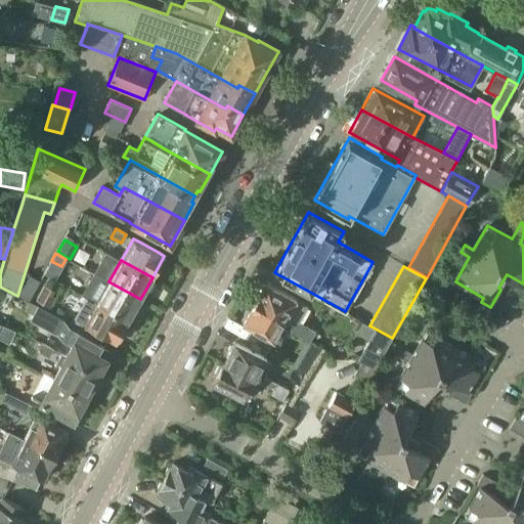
[(29,302),(29,301),(40,280),(30,275),(18,296),(29,302)]
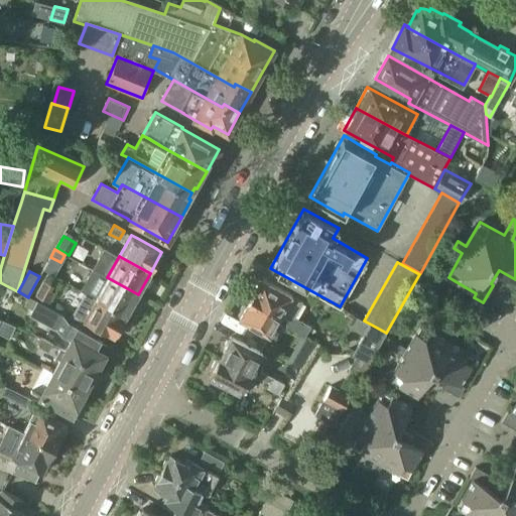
[(132,304),(138,294),(107,277),(99,273),(95,280),(103,285),(95,297),(126,315),(127,313),(131,315),(136,306),(132,304)]
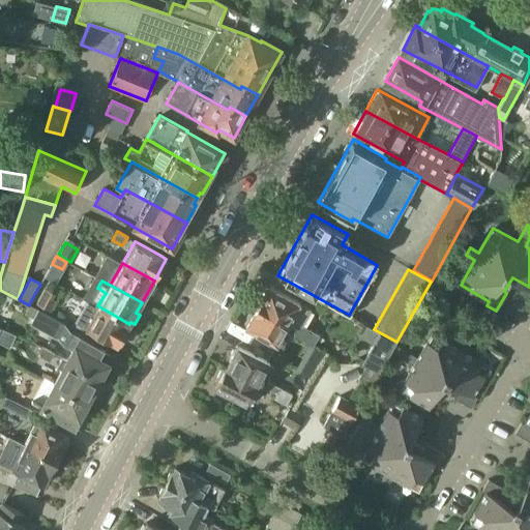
[(268,284),(257,304),(297,327),(299,323),(302,325),(311,310),(304,306),(305,304),(268,284)]
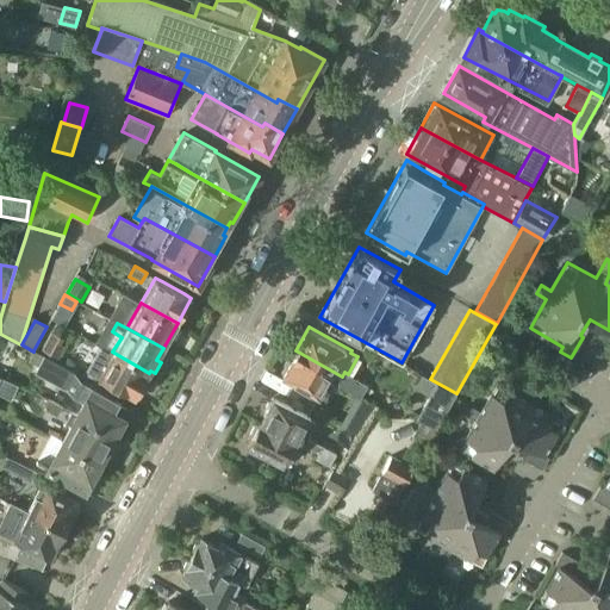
[(42,349),(57,358),(64,346),(60,343),(63,337),(51,330),(42,349)]
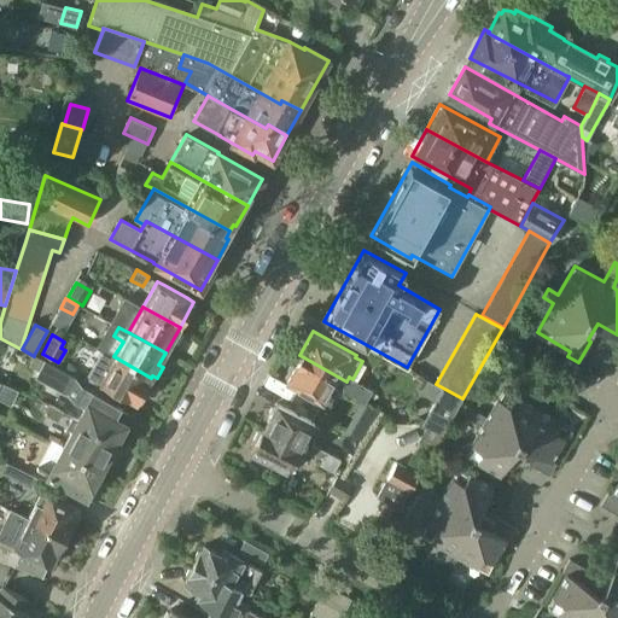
[(150,380),(151,378),(114,356),(101,350),(87,377),(136,404),(143,392),(149,392),(152,385),(150,380)]
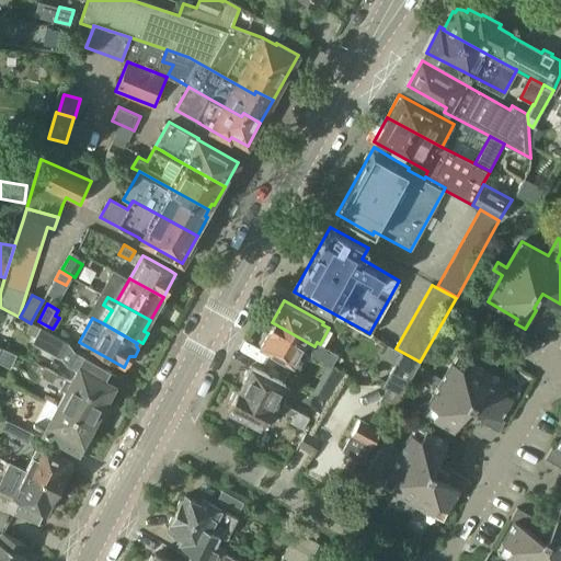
[(315,346),(272,322),(260,345),(298,366),(306,353),(310,352),(321,358),(327,347),(320,344),(317,342),(315,346)]
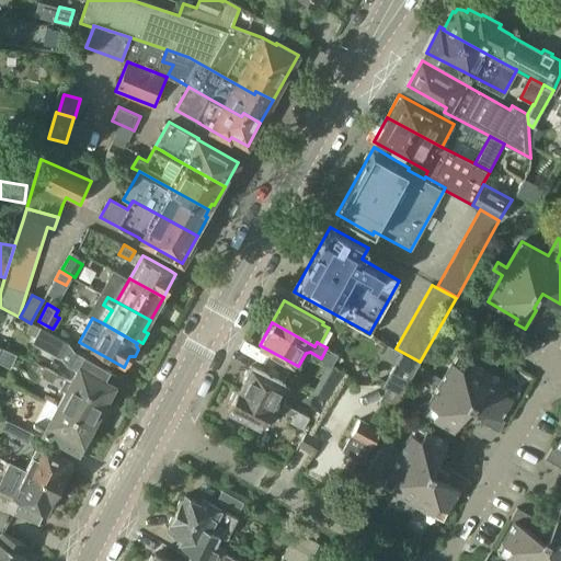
[(35,336),(32,342),(60,358),(69,342),(41,327),(35,336)]
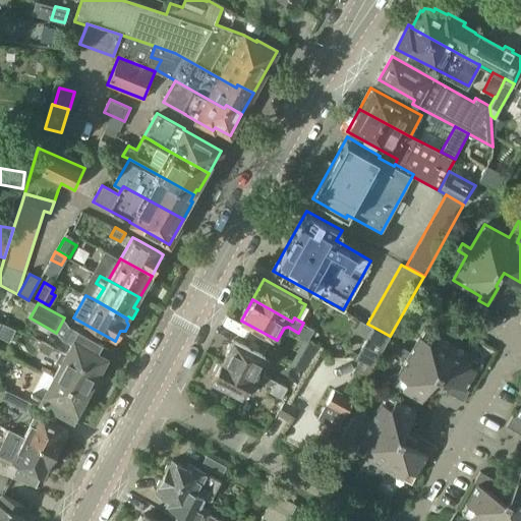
[(373,367),(388,340),(390,336),(367,324),(358,319),(352,330),(366,338),(356,357),(359,359),(373,367)]
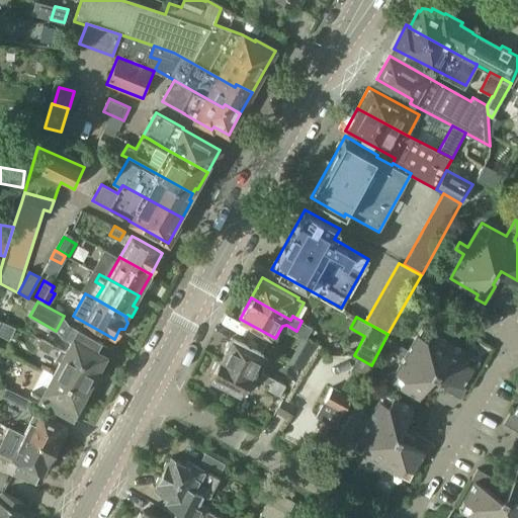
[(312,327),(301,321),(296,331),(306,336),(309,332),(312,327)]
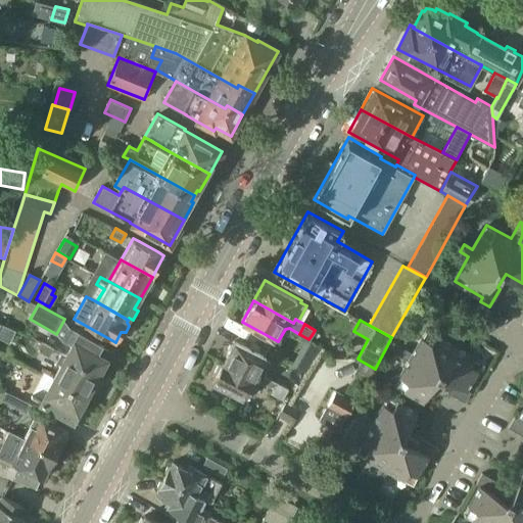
[(427,329),(413,352),(405,348),(400,355),(410,361),(395,385),(424,400),(435,381),(448,388),(446,391),(465,401),(471,391),(467,389),(483,361),(459,346),(469,330),(461,326),(452,343),(427,329)]
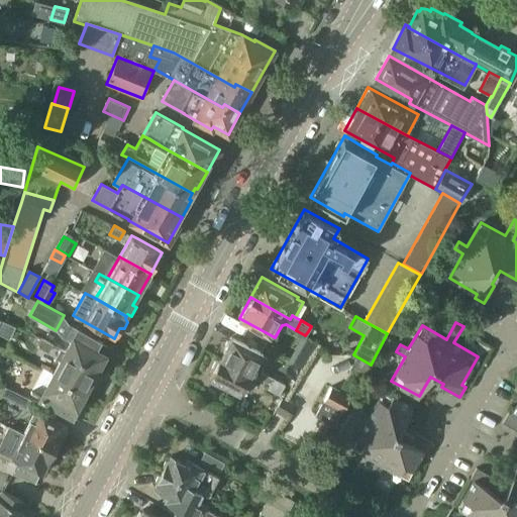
[(71,340),(65,352),(97,369),(110,345),(70,323),(62,336),(71,340)]
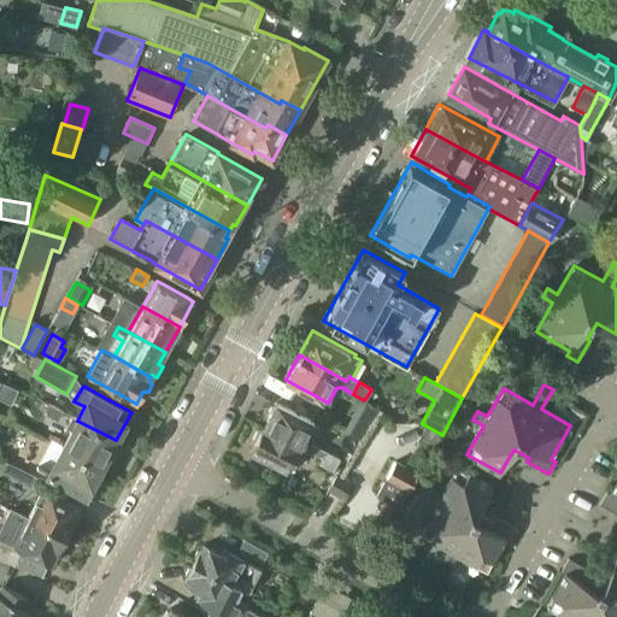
[(276,401),(264,427),(301,446),(307,435),(313,439),(319,427),(313,423),(315,421),(276,401)]
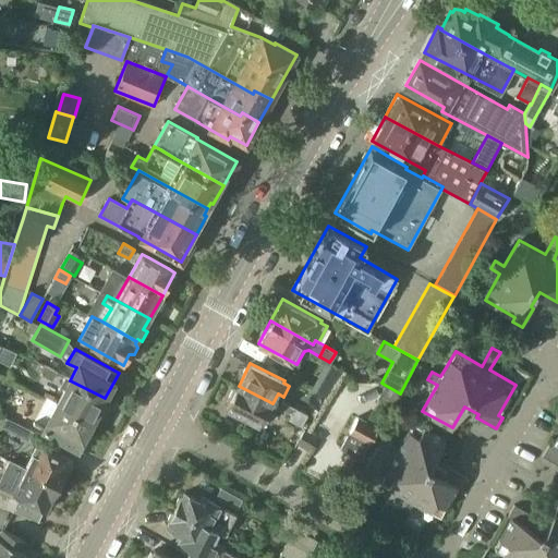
[(52,380),(57,372),(45,365),(39,374),(52,380)]
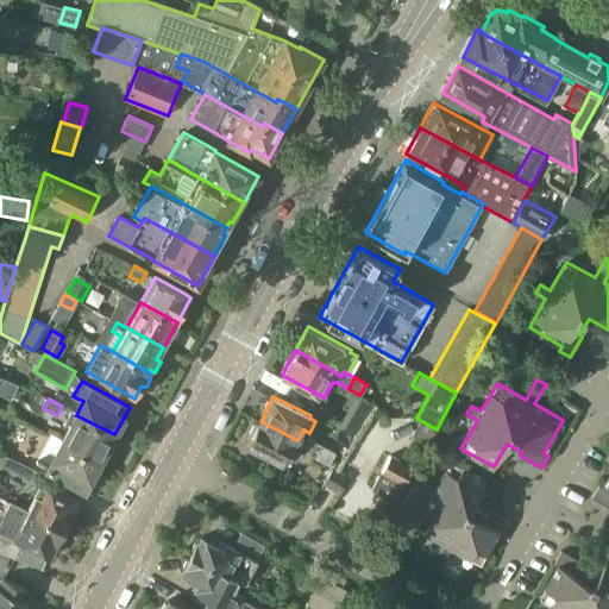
[(62,441),(100,460),(114,434),(76,415),(62,441)]
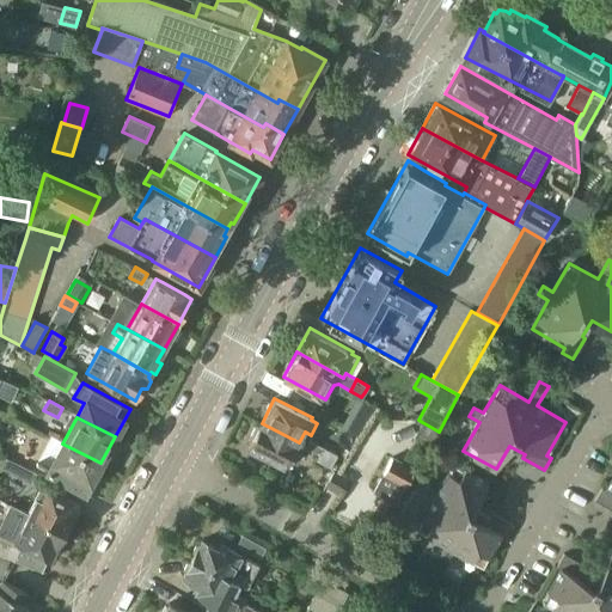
[(305,446),(299,442),(262,423),(261,422),(248,447),(271,459),(270,461),(285,469),(291,458),(298,460),(305,446)]
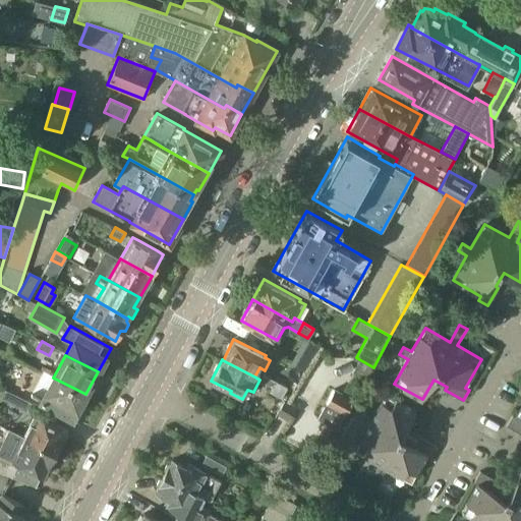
[(359,359),(342,393),(354,400),(373,367),(359,359)]
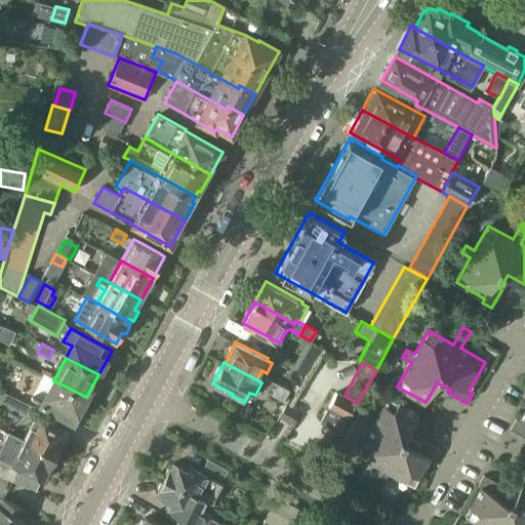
[(266,377),(263,384),(274,390),(275,390),(278,384),(266,377)]
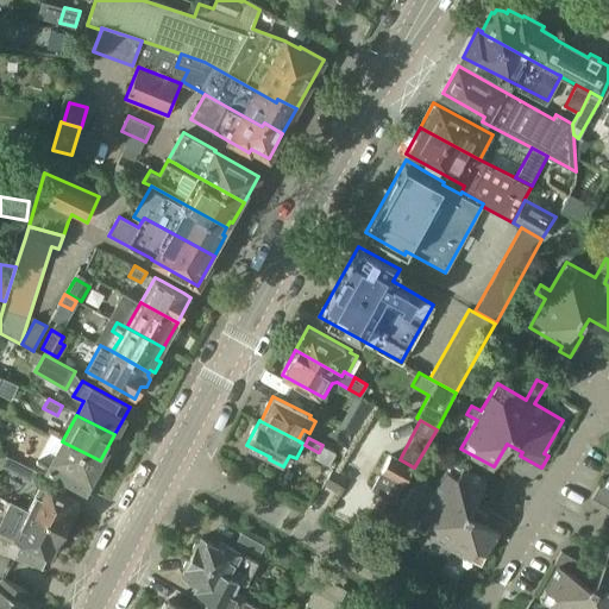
[(0,447),(0,451),(6,454),(37,471),(39,465),(85,489),(100,460),(62,441),(55,453),(44,447),(36,463),(32,460),(35,457),(4,441),(0,447)]
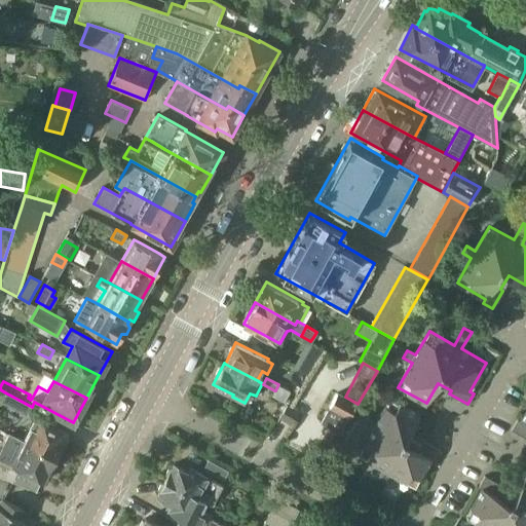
[(278,384),(275,390),(274,390),(272,396),(285,402),(291,390),(278,384)]
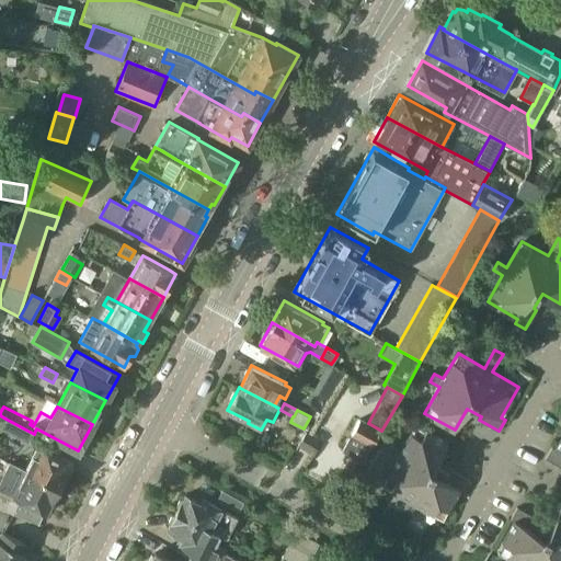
[(30,443),(34,434),(6,419),(1,427),(30,443)]
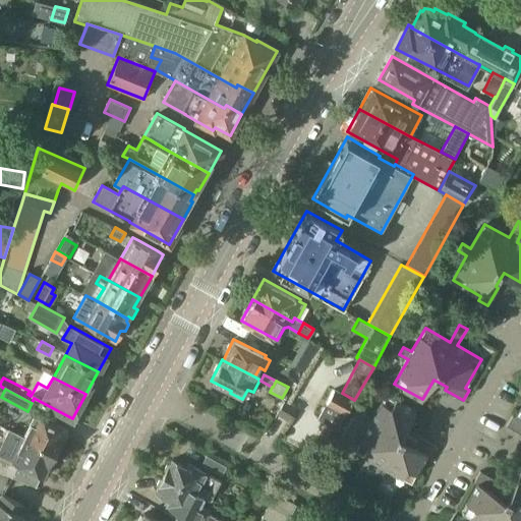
[(327,424),(336,430),(338,431),(355,401),(354,400),(342,393),(335,389),(319,420),(327,424)]
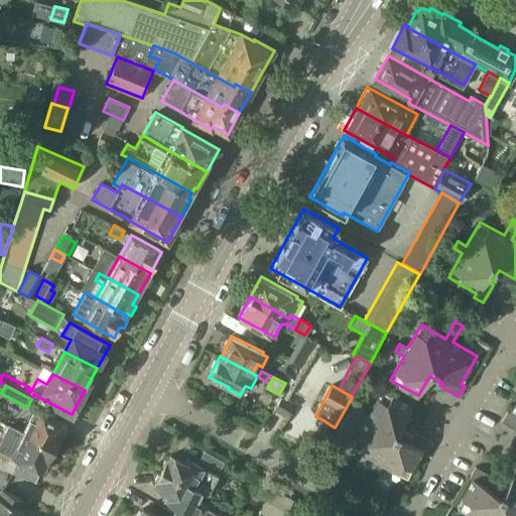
[(354,404),(338,433),(354,442),(352,446),(376,460),(371,468),(379,472),(383,465),(408,478),(423,450),(427,453),(432,442),(433,441),(416,431),(414,434),(400,426),(405,417),(411,406),(384,390),(371,413),(354,404)]
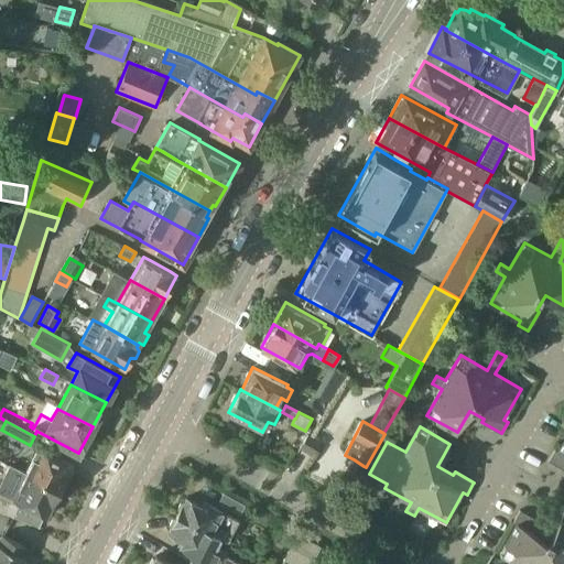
[(312,455),(321,441),(308,433),(300,447),(312,455)]
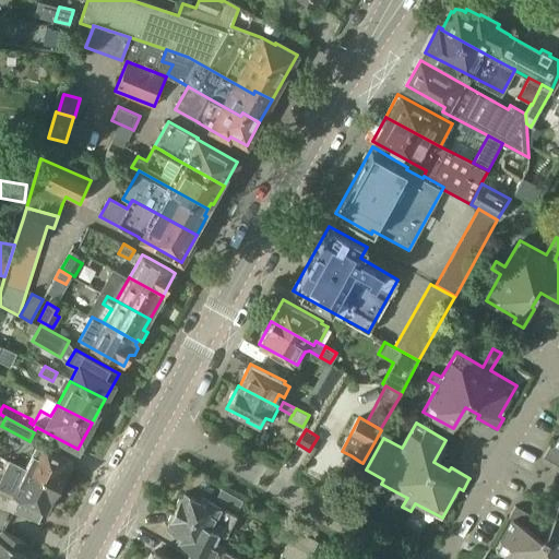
[(558,439),(555,448),(549,445),(543,456),(558,465),(558,439)]
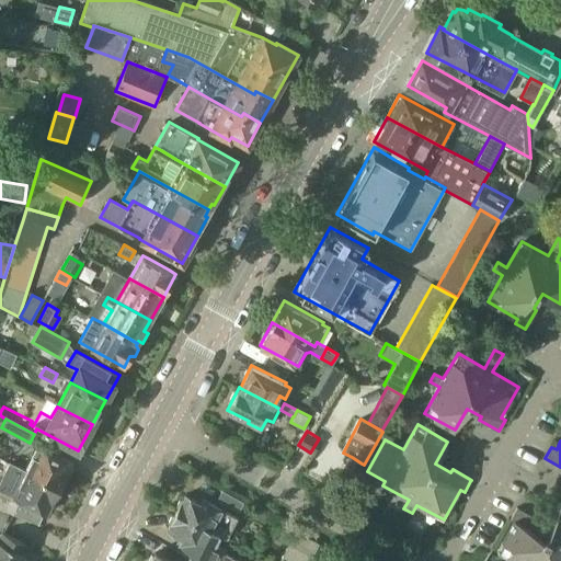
[(38,444),(25,470),(59,487),(72,460),(38,444)]
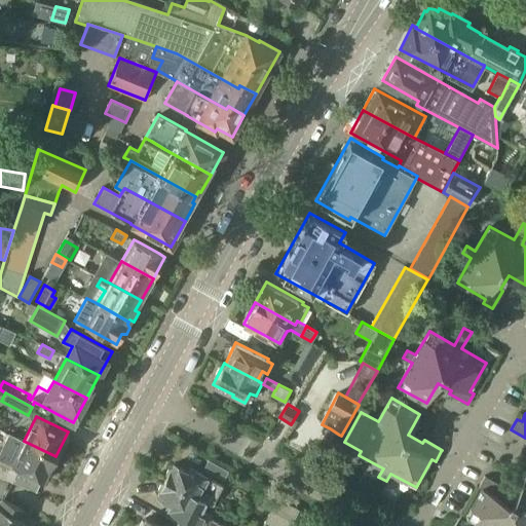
[(330,451),(339,435),(330,428),(320,445),(330,451)]
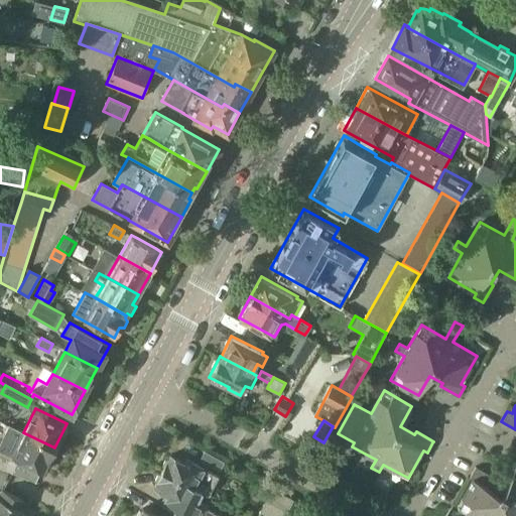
[(0,469),(11,473),(17,460),(42,473),(54,447),(23,432),(13,427),(8,440),(8,443),(16,447),(11,457),(0,450),(0,469)]
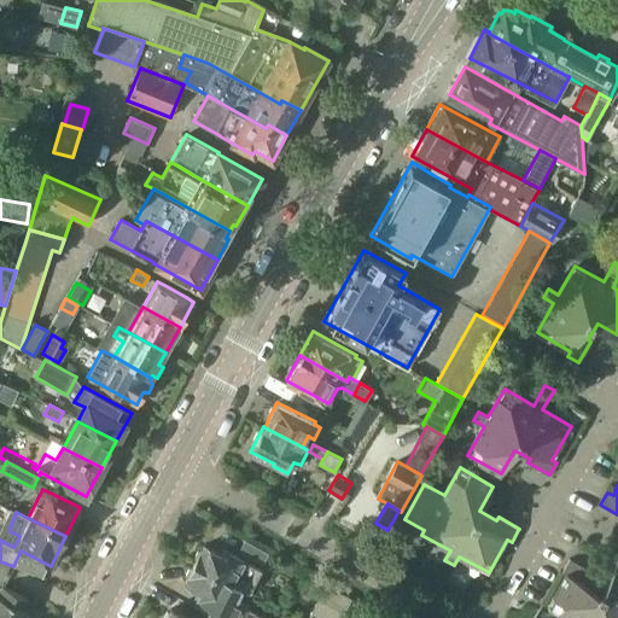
[(194,564),(242,589),(242,588),(250,593),(262,569),(243,559),(244,558),(223,547),(220,554),(204,546),(194,564)]
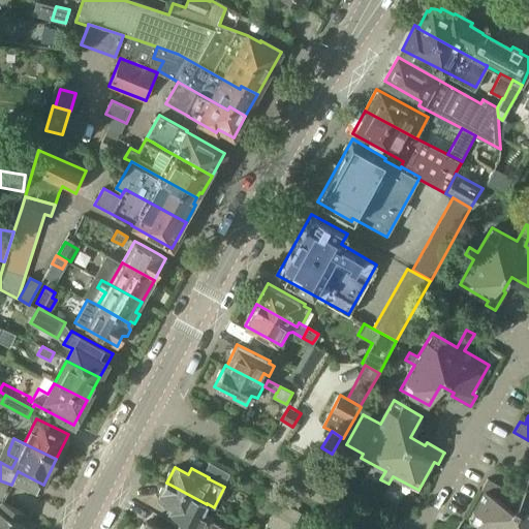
[(503,491),(505,489),(487,478),(481,489),(486,492),(470,519),(488,528),(528,528),(528,479),(518,499),(503,491)]
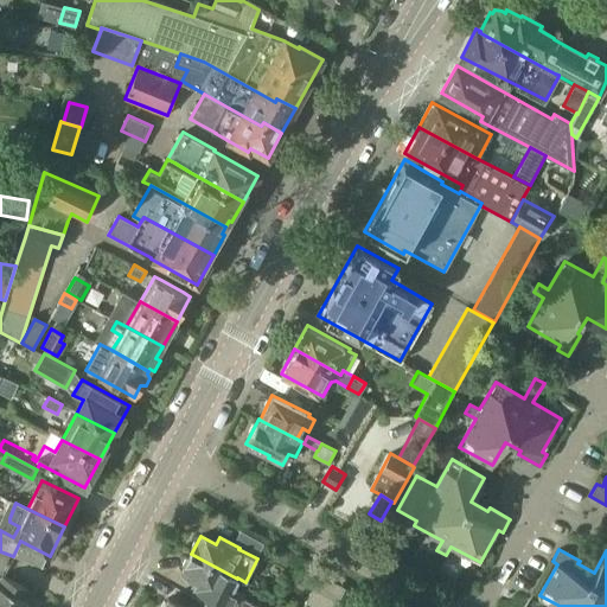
[(231,589),(237,579),(191,554),(181,573),(197,581),(195,586),(231,604),(229,606),(259,606),(246,600),(247,599),(237,594),(237,593),(231,589)]
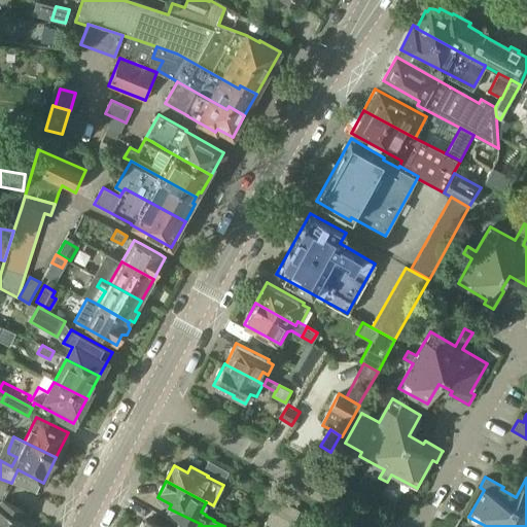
[(290,526),(300,510),(277,498),(262,526),(290,526)]
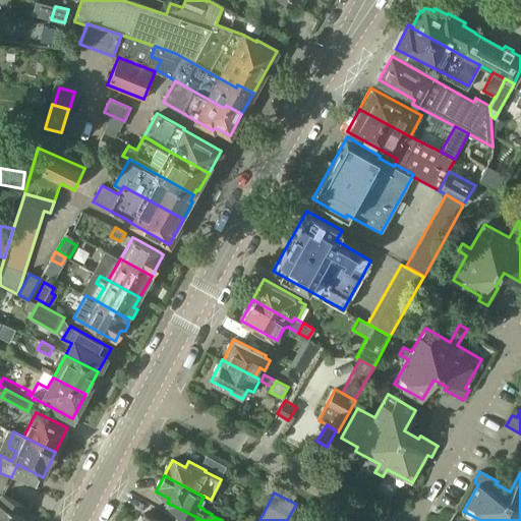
[(0,520),(20,520),(24,514),(20,513),(24,505),(2,495),(0,499),(0,520)]
